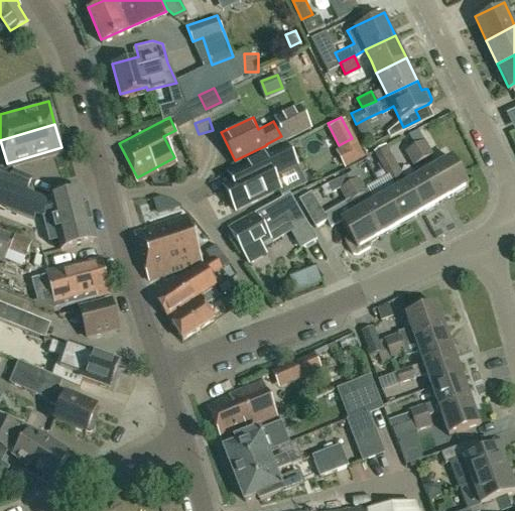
[(422,156),(432,151),(423,136),(414,142),(422,156)]
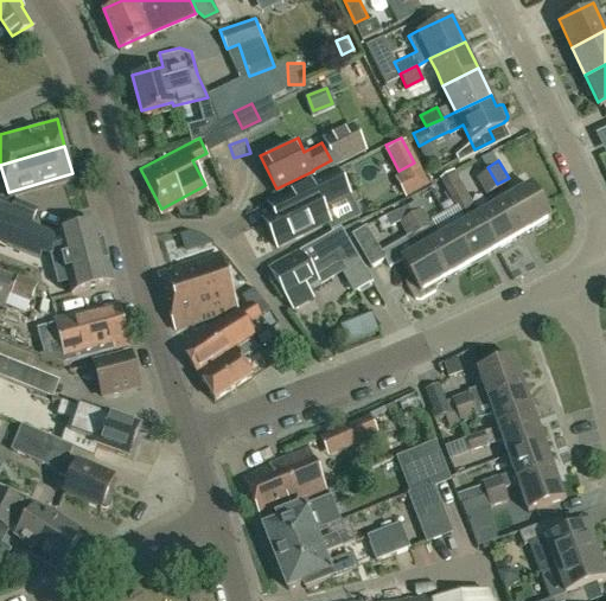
[(276,245),(327,219),(321,206),(348,192),(335,166),(274,196),(280,208),(262,216),(276,245)]
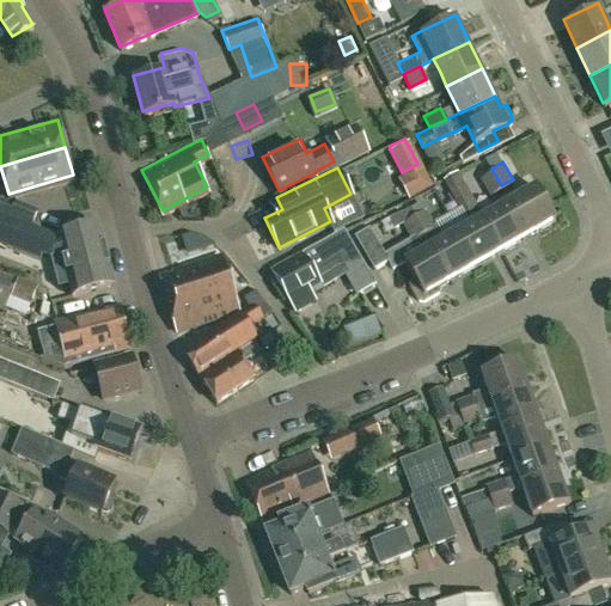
[(482,212),(457,167),(444,176),(469,220),(456,226),(475,261),(501,245),(482,212)]
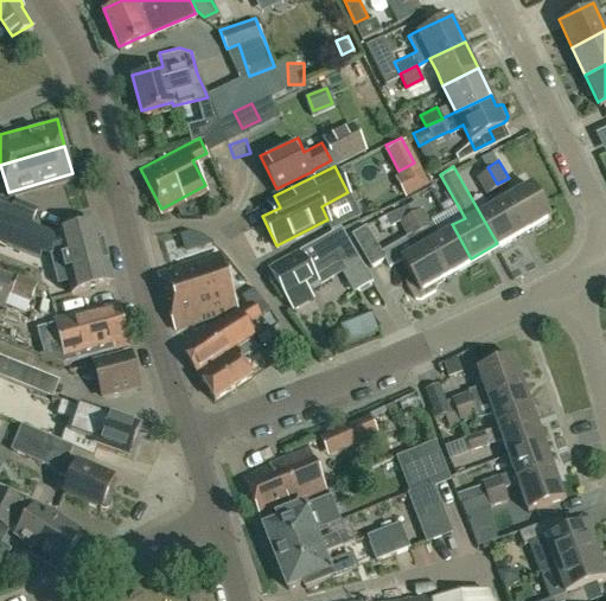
[(485,191),(497,184),(488,167),(474,173),(485,191)]
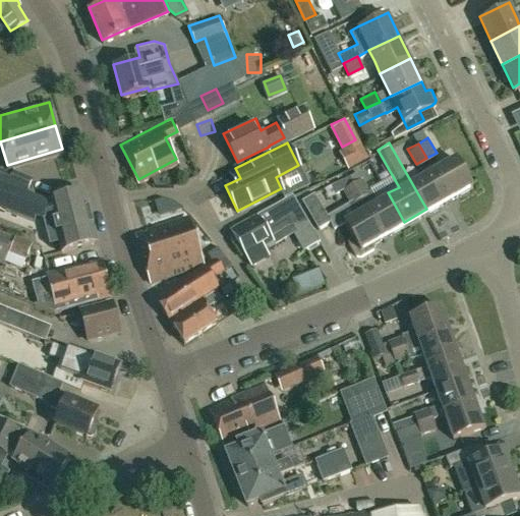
[(448,196),(471,183),(455,155),(431,168),(448,196)]
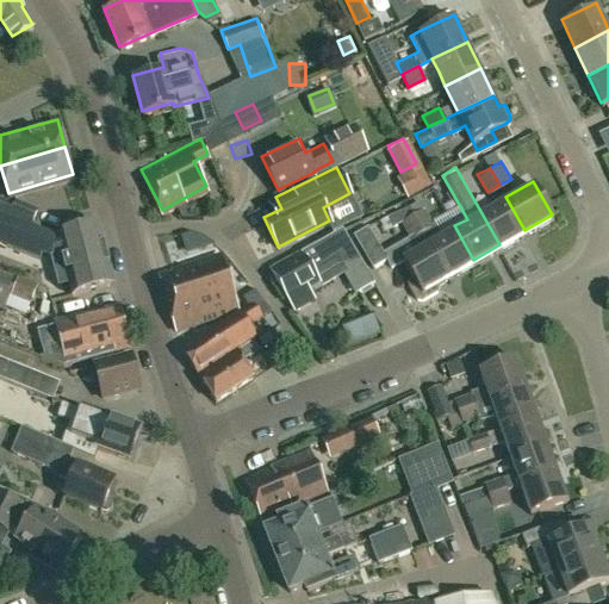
[(13,199),(0,193),(0,207),(22,218),(31,220),(37,206),(14,195),(13,199)]
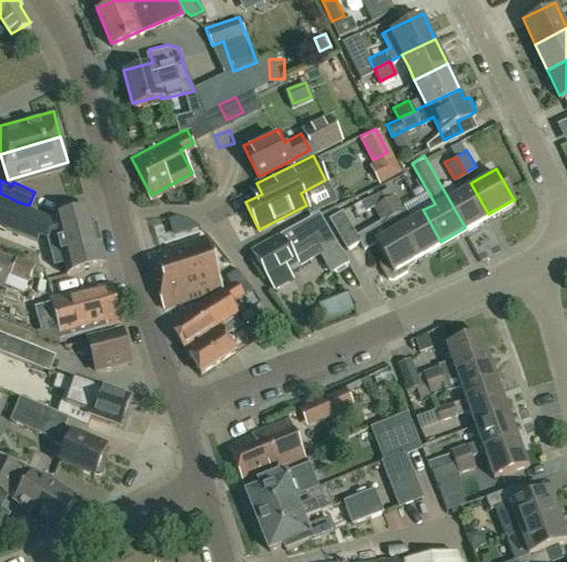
[(465,227),(488,214),(471,183),(447,196),(465,227)]
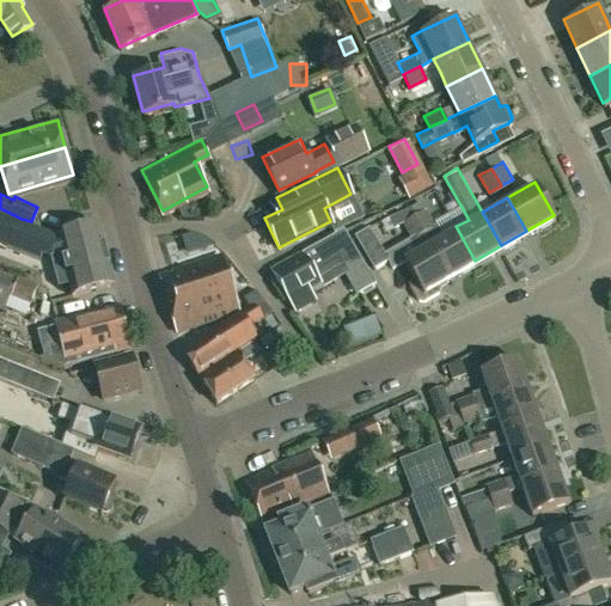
[(425,207),(420,199),(409,203),(448,275),(475,261),(456,226),(444,233),(435,220),(433,221),(425,206),(425,207)]
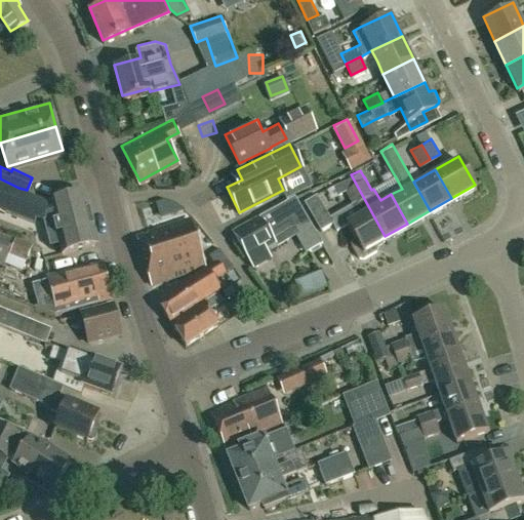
[(385,236),(351,174),(331,184),(336,193),(344,189),(352,201),(350,202),(357,213),(346,220),(354,235),(351,237),(350,240),(357,253),(362,254),(374,247),(375,244),(374,242),(385,236)]
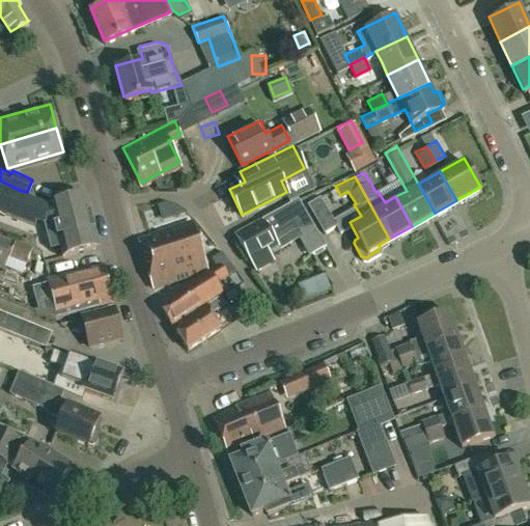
[(49,201),(27,192),(19,190),(10,210),(37,221),(45,219),(49,236),(52,247),(59,245),(61,252),(98,243),(84,192),(49,201)]
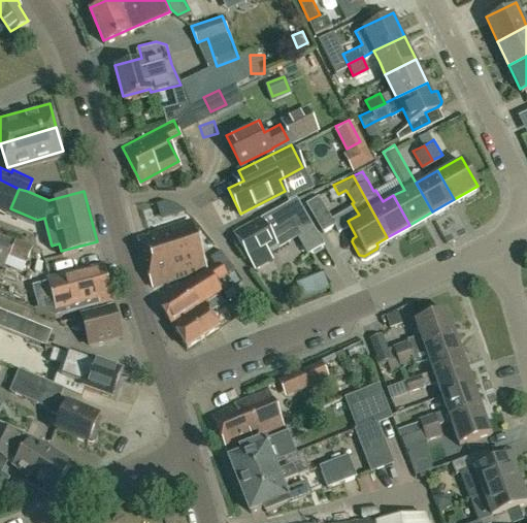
[(321,229),(334,222),(318,193),(304,200),(321,229)]
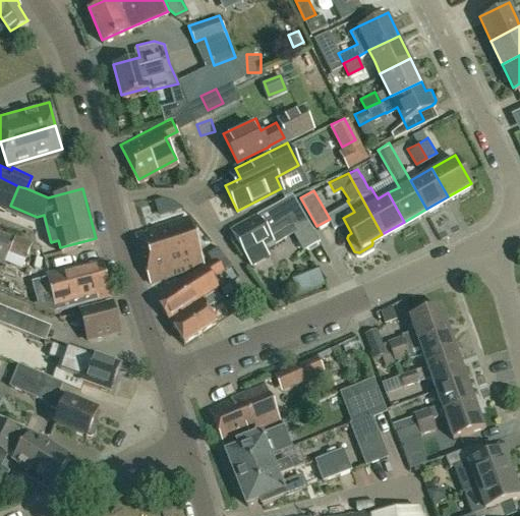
[(305,217),(291,192),(256,211),(231,226),(247,255),(251,262),(265,254),(267,249),(265,246),(275,241),(267,228),(287,216),(293,225),(305,217)]
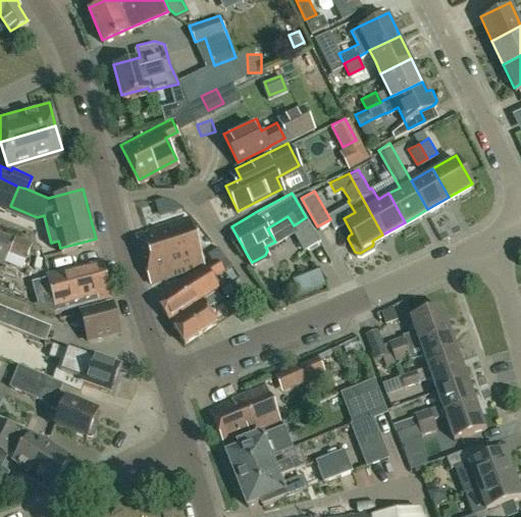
[(150,278),(202,263),(187,214),(135,230),(150,278)]
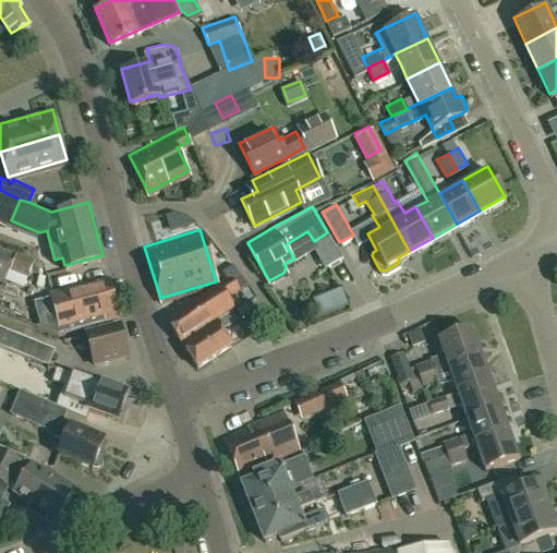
[(0,274),(3,276),(12,255),(0,249),(0,274)]
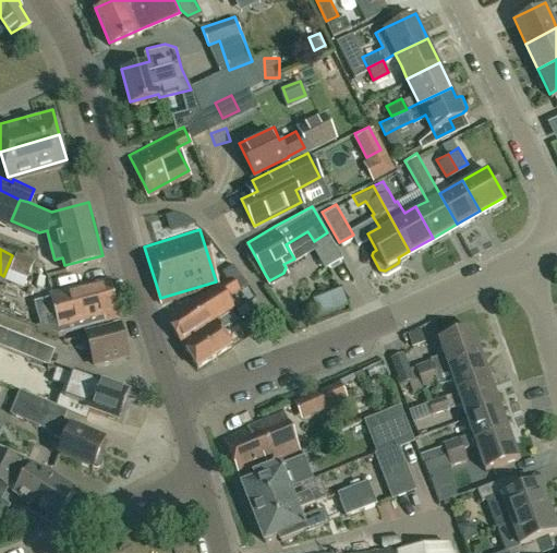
[(15,251),(9,265),(25,273),(32,257),(15,251)]
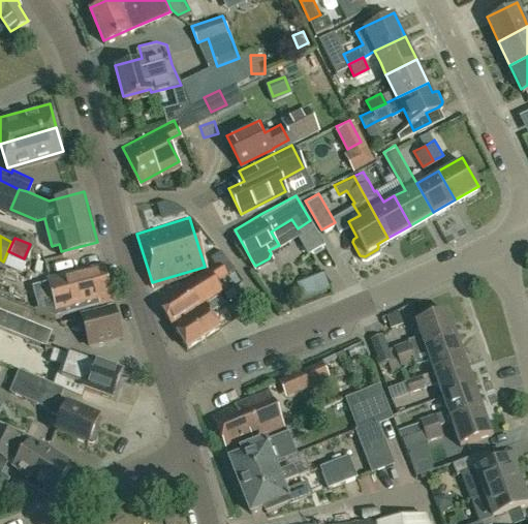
[(58,311),(112,298),(101,258),(48,272),(58,311)]
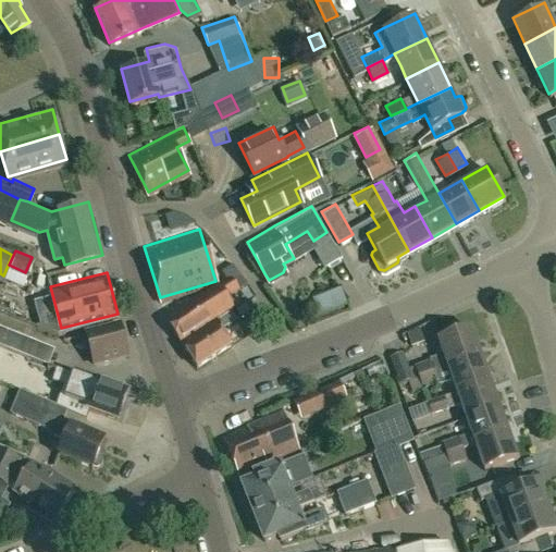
[(180,339),(231,306),(224,294),(237,285),(231,274),(217,283),(165,317),(180,339)]
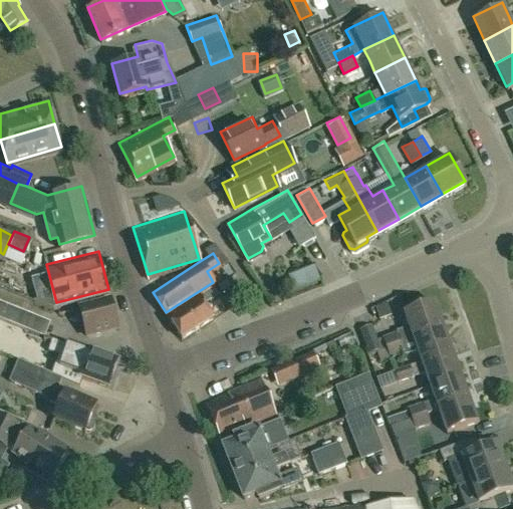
[(302,280),(321,275),(318,265),(299,270),(302,280)]
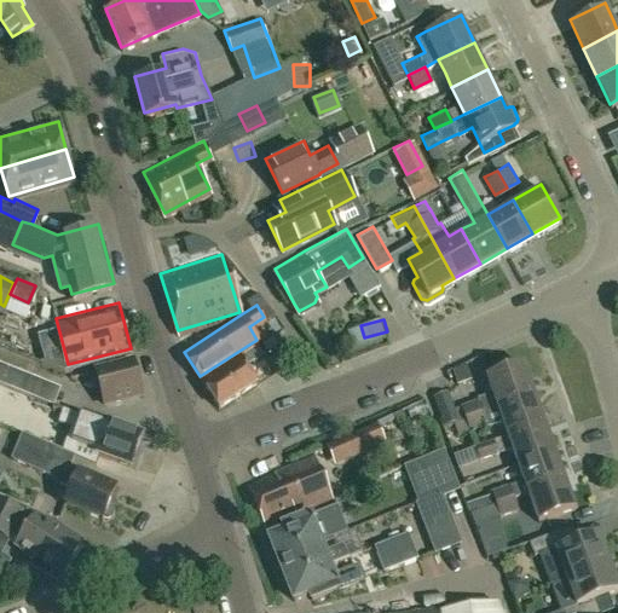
[(272,369),(289,358),(272,333),(201,379),(217,404),(255,380),(252,372),(267,362),(272,369)]
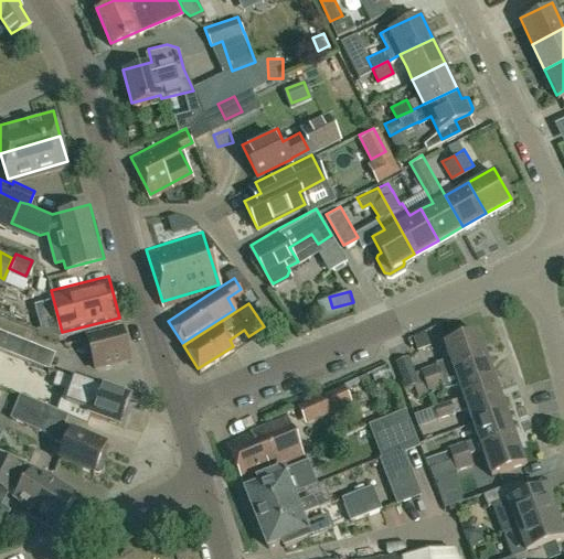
[(94,364),(128,355),(120,325),(86,333),(94,364)]
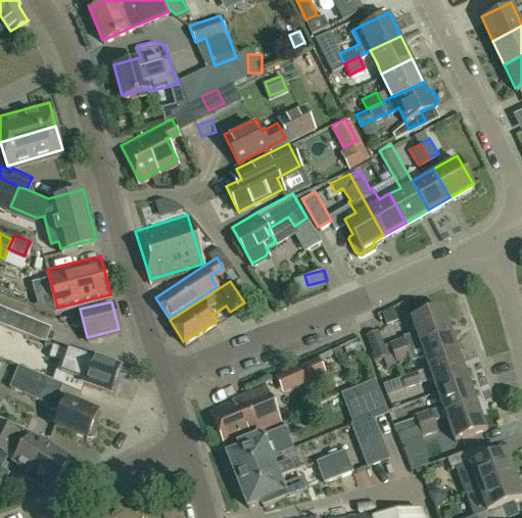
[(0,321),(24,331),(30,317),(0,303),(0,321)]
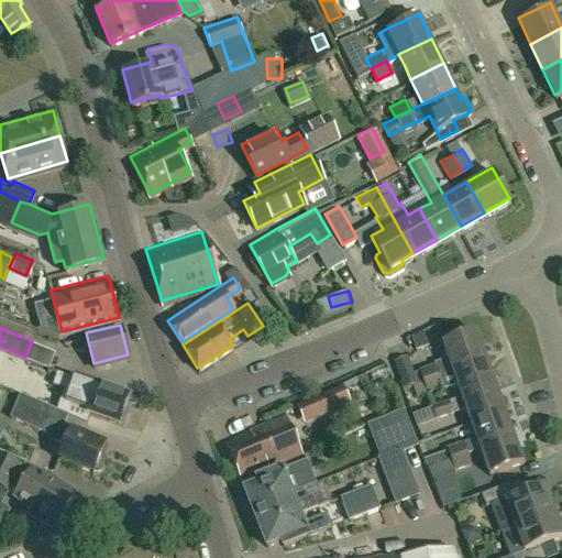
[(438,371),(451,367),(485,354),(475,328),(441,340),(447,354),(433,359),(433,360),(417,365),(417,367),(412,369),(406,351),(389,359),(400,385),(410,382),(438,371)]
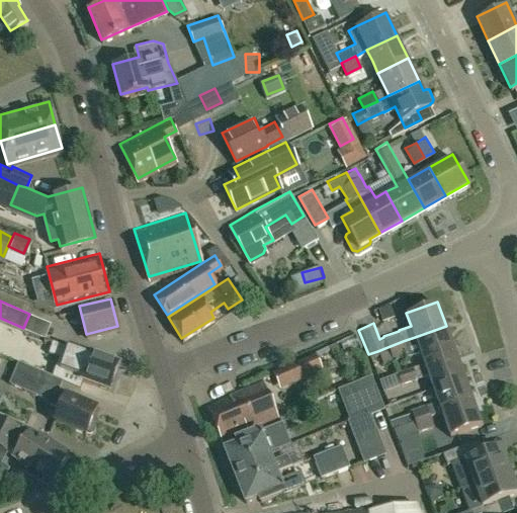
[(423,360),(454,349),(446,326),(415,337),(403,341),(408,352),(406,352),(407,354),(420,350),(423,360)]
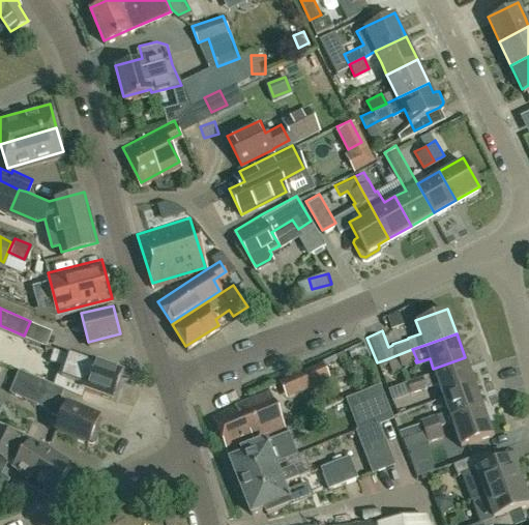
[(400,367),(417,360),(412,349),(386,359),(390,369),(400,366),(400,367)]
